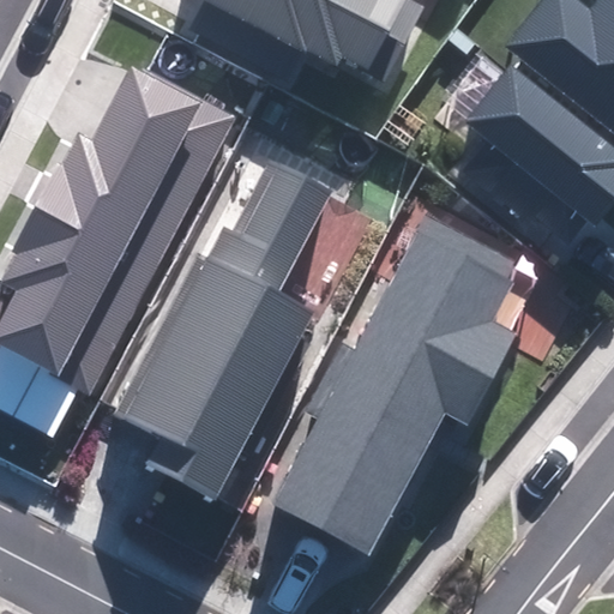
[(205,0),(335,67),(341,56),(381,77),(419,5),(409,0),(205,0)]
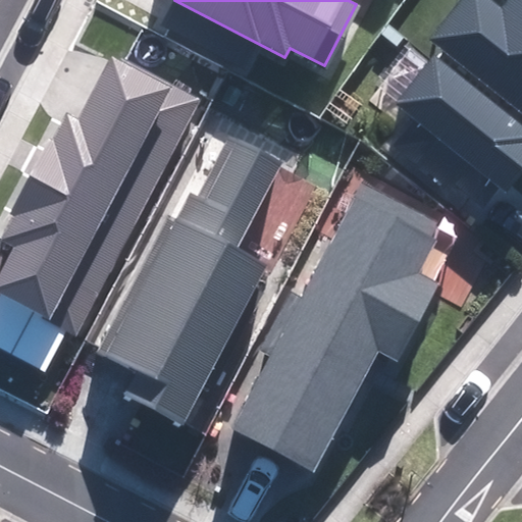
[(521,0),(510,0),(502,10),(487,0),(461,0),(431,38),(521,111),(521,0)]
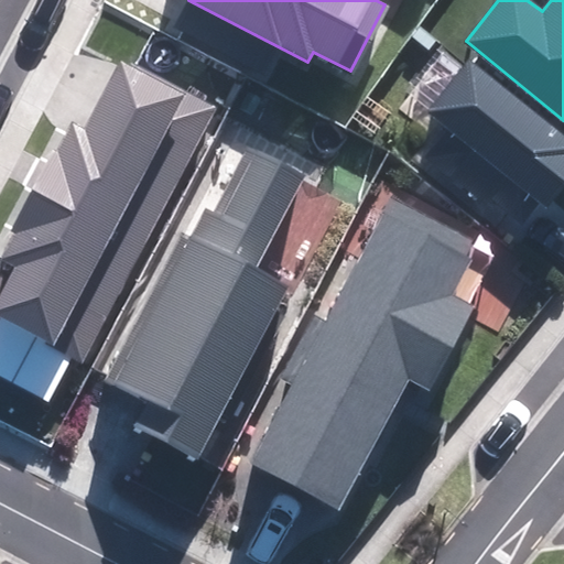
[(18,266),(0,300),(0,315),(83,358),(215,107),(126,61),(88,133),(73,125),(57,153),(53,151),(11,230),(15,232),(2,258),(18,266)]
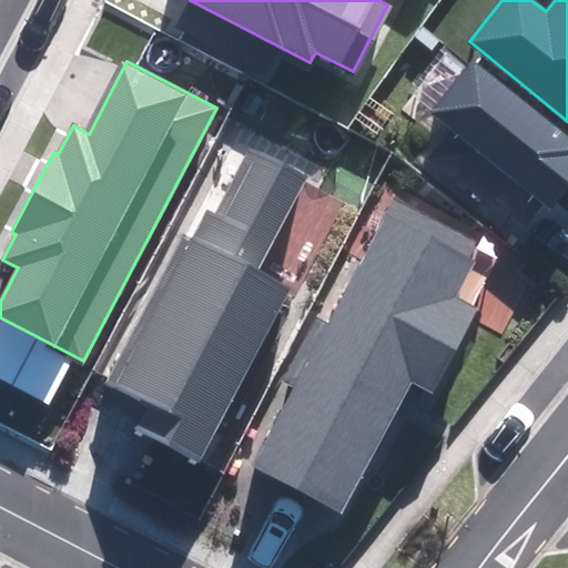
[(567,186),(567,137),(475,61),(434,111),(551,208),(567,186)]
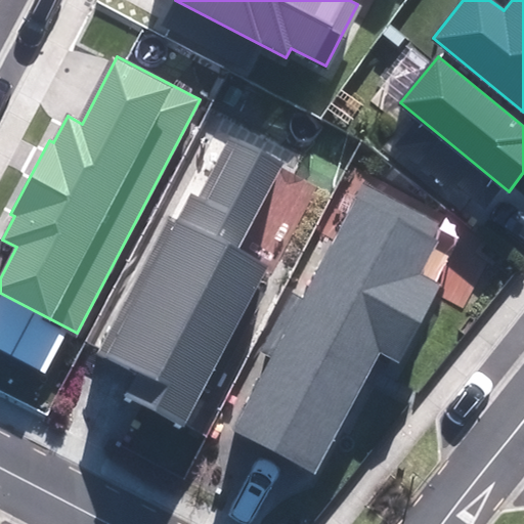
[(172,221),(103,353),(140,372),(127,397),(182,426),(266,265),(233,248),(279,162),(231,137),(199,200),(193,197),(178,224),(172,221)]
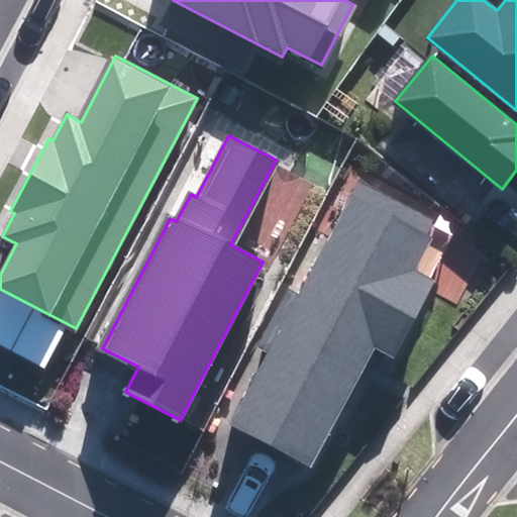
[(355,179),(229,418),(312,461),(374,344),(394,354),(433,280),(411,269),(436,221),(355,179)]
